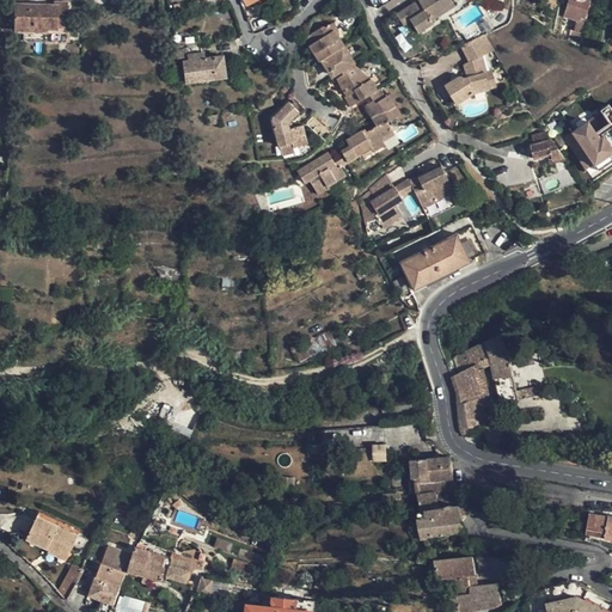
[(57,4),(16,4),(17,30),(49,31),(49,29),(62,29),(62,25),(69,25),(69,0),(63,0),(57,0),(57,4)]
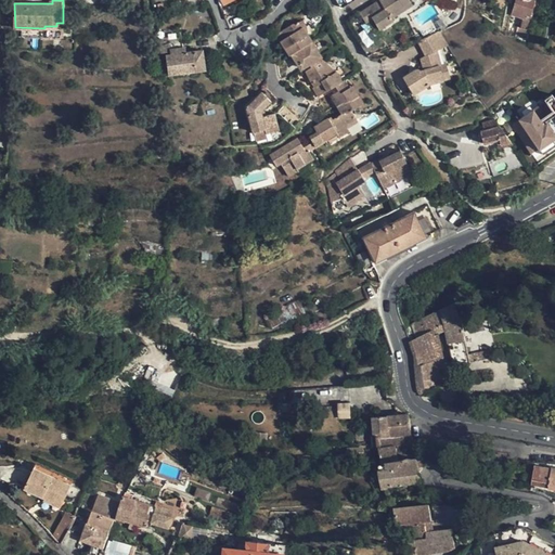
[(379,0),(379,1),(360,13),(366,23),(372,18),(379,29),(394,21),(391,17),(412,4),(409,0),(379,0)]
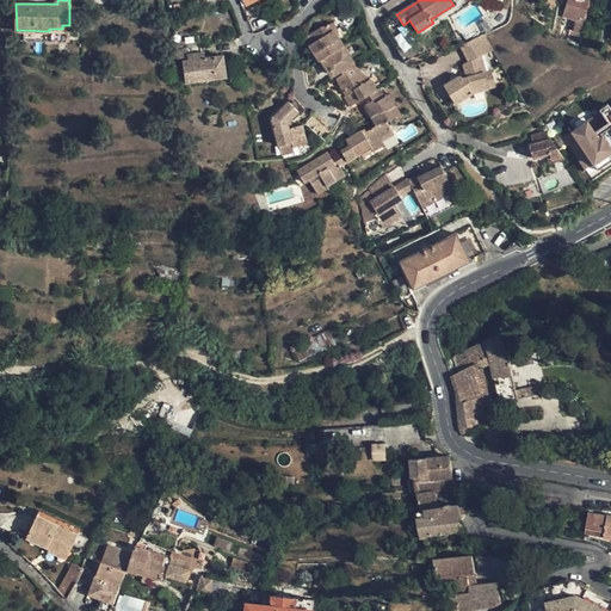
[(565,0),(562,16),(584,23),(591,1),(585,0),(565,0)]
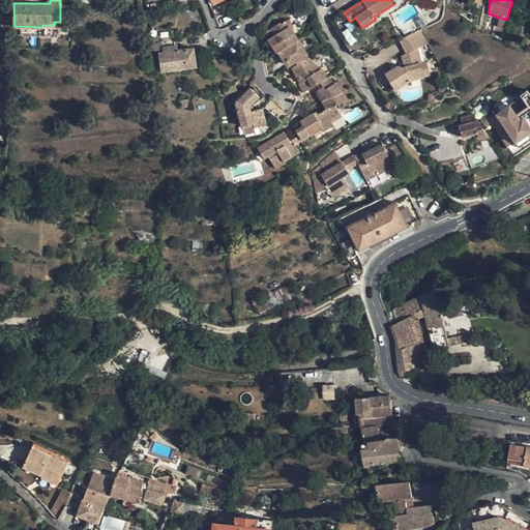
[(344,101),(333,85),(329,77),(326,79),(322,69),(306,57),(307,55),(293,32),(292,25),(289,20),(280,23),(268,31),(272,37),(268,39),(276,54),(278,53),(283,61),(285,59),(290,66),(296,62),(298,65),(294,68),(298,76),(296,77),(301,84),(299,85),(304,92),(320,83),(323,88),(316,92),(326,109),(318,114),(317,112),(304,120),(306,123),(303,125),(295,130),(298,136),(301,140),(308,136),(308,137),(314,135),(315,137),(333,126),(331,122),(333,118),(341,114),(335,106),(344,101)]
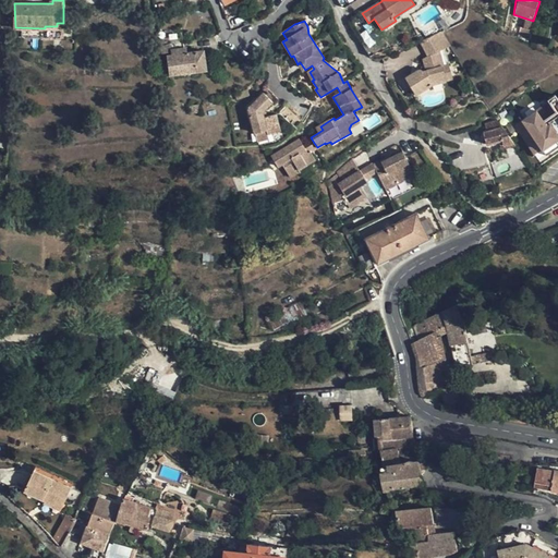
[(529,29),(521,27),(519,37),(526,38),(529,29)]
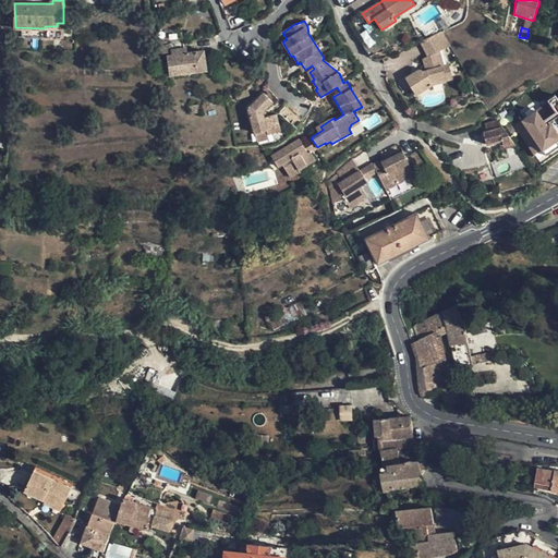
[(420,47),(428,60),(431,64),(440,58),(451,51),(439,35),(420,47)]
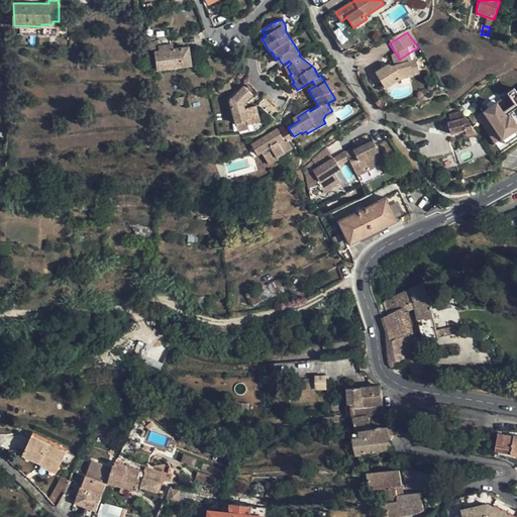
[(170,38),(158,41),(159,46),(171,44),(170,38)]
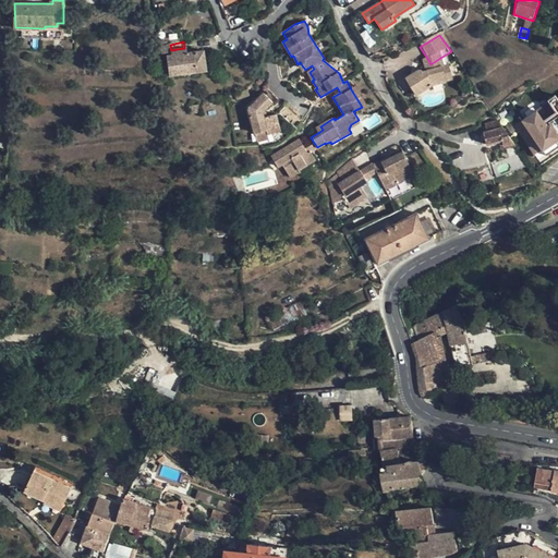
[(170,45),(160,46),(162,55),(167,53),(170,75),(206,71),(203,51),(186,53),(185,48),(184,48),(171,50),(170,45)]
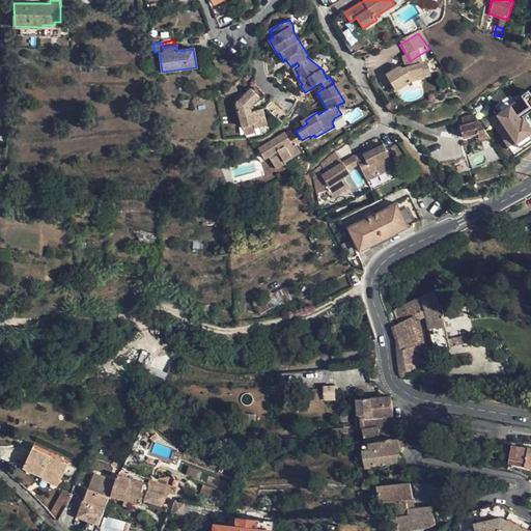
[(412,86),(425,82),(422,68),(419,55),(410,61),(408,57),(402,60),(403,64),(406,72),(402,74),(398,72),(386,80),(396,95),(412,86)]
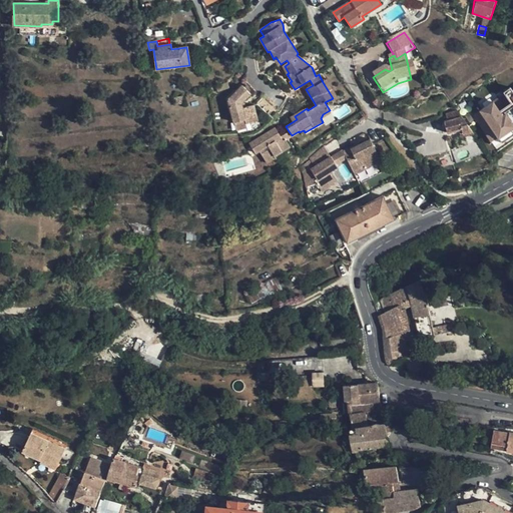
[(413,64),(408,66),(411,79),(416,78),(413,64)]
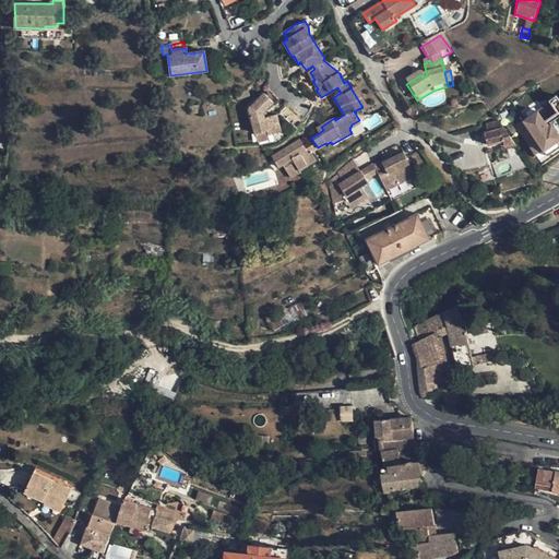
[(356,86),(352,90),(363,107),(366,104),(356,86)]
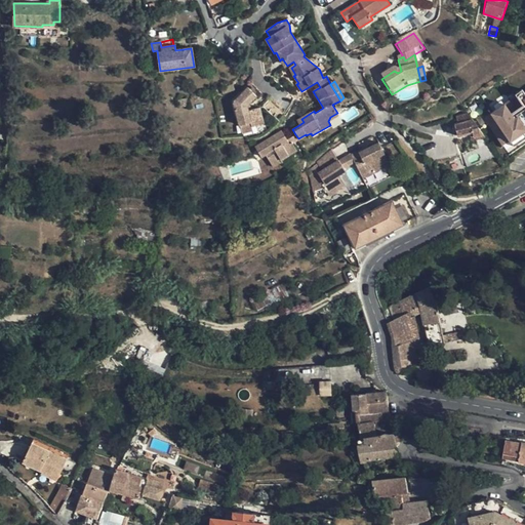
[(233,84),(220,88),(223,94),(235,91),(233,84)]
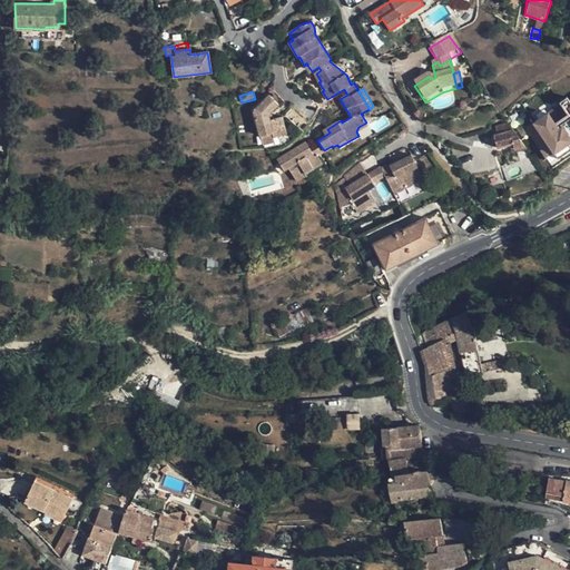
[(272,133),(273,137),(286,133),(282,117),(269,120),(268,115),(278,105),(269,96),(253,111),(261,136),(272,133)]
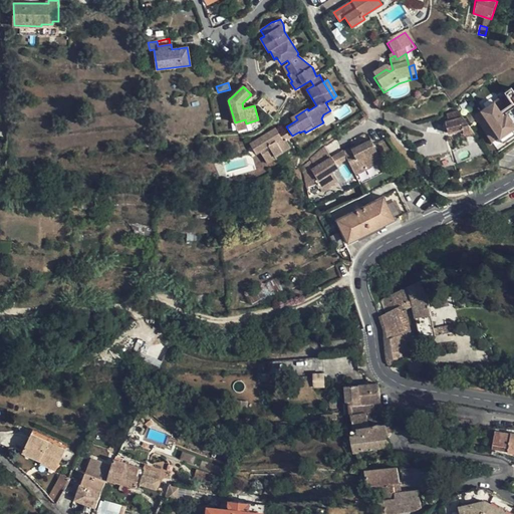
[(513,89),(513,90),(512,88),(506,93),(507,94),(475,117),(498,150),(513,139),(513,89)]
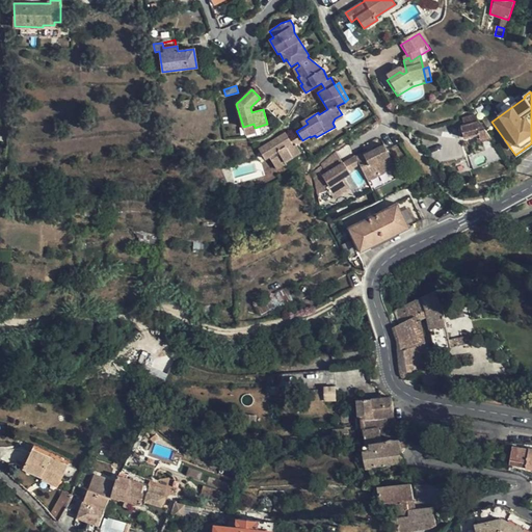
[(273,100),(284,110),(286,108),(275,98),(273,100)]
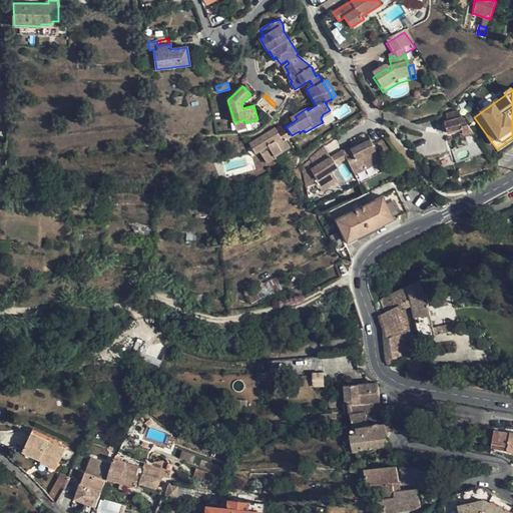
[(182,96),(173,98),(174,105),(183,103),(182,96)]
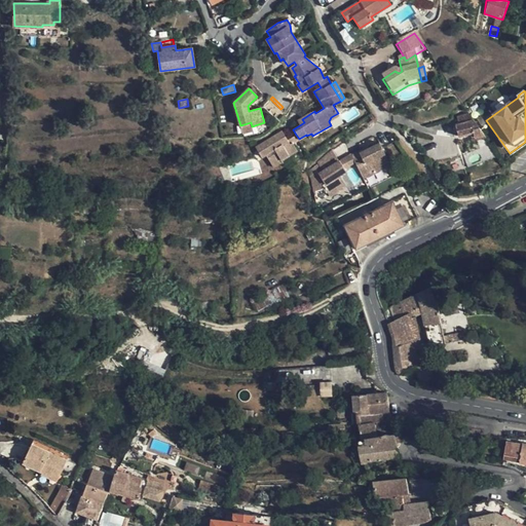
[(280,109),(270,99),(263,107),(273,116),(280,109)]
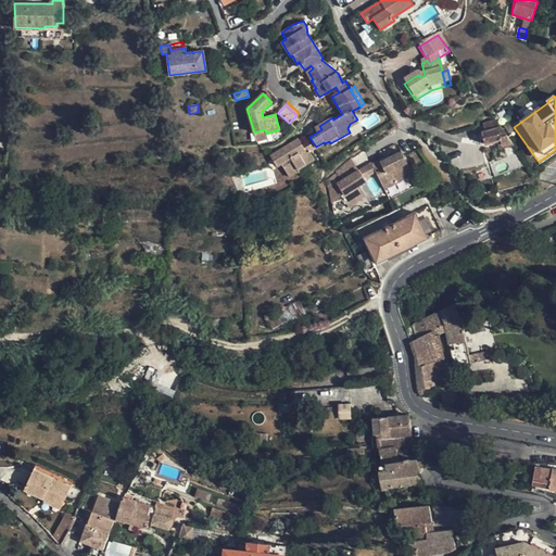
[(481,130),(485,144),(500,141),(502,146),(512,142),(495,119),(494,119),(493,121),(483,123),(485,129),(481,130)]
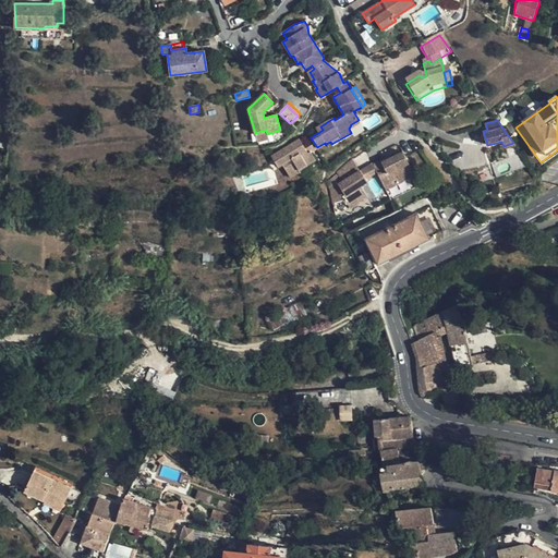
[(269,140),(267,134),(266,130),(255,133),(258,142),(269,140)]
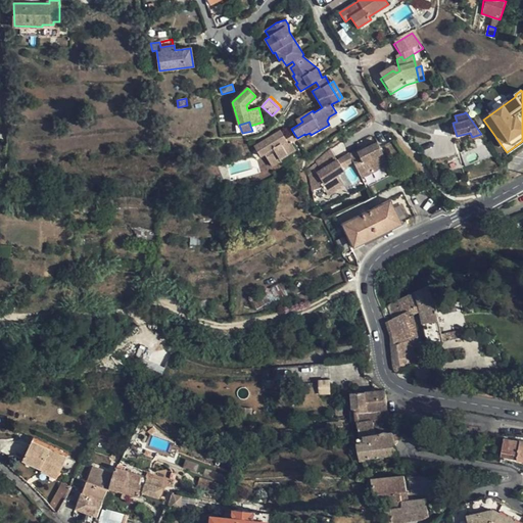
[(274,135),(267,139),(255,146),(260,156),(265,154),(273,167),(281,161),(280,160),(295,150),(291,142),(289,143),(286,139),(280,131),(274,135)]
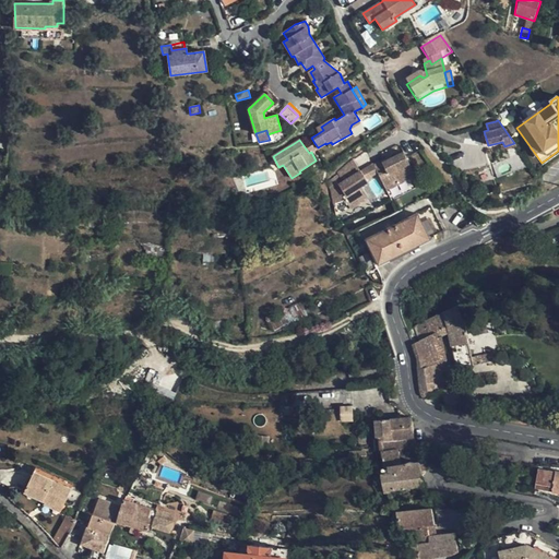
[(314,143),(306,149),(309,153),(311,152),(318,147),(314,143)]
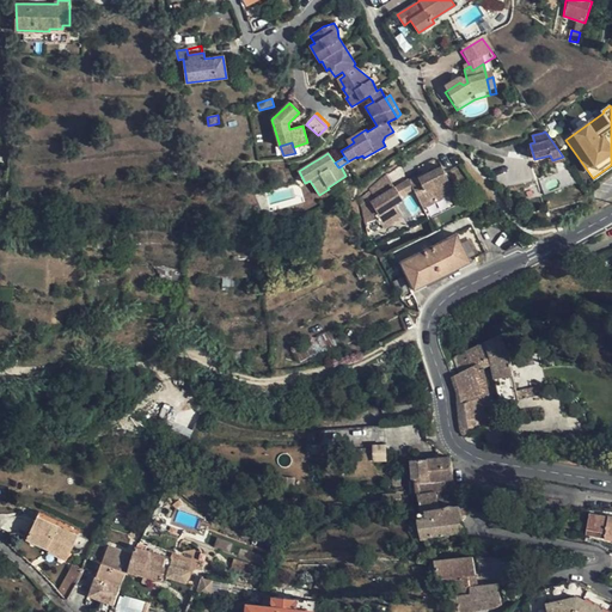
[(415,193),(423,207),(454,190),(442,167),(420,178),(418,176),(415,178),(415,177),(409,181),(415,193)]
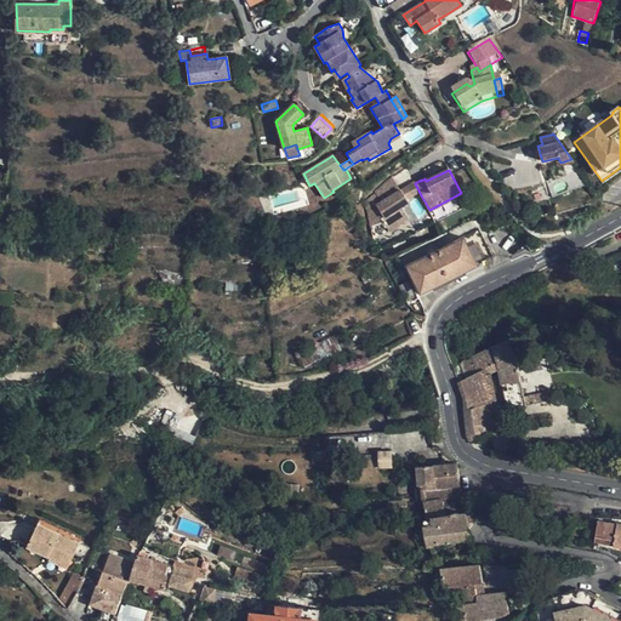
[(421,195),(415,183),(400,191),(382,203),(377,194),(364,203),(368,210),(372,227),(385,224),(391,232),(410,220),(402,208),(421,195)]
